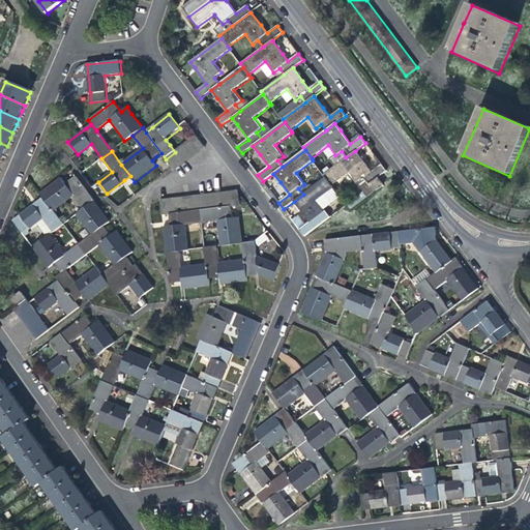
[(350,210),(374,192),(369,185),(378,178),(387,172),(382,165),(372,172),(364,164),(355,151),(346,157),(324,175),(326,178),(331,184),(348,172),(363,193),(347,205),(350,210)]
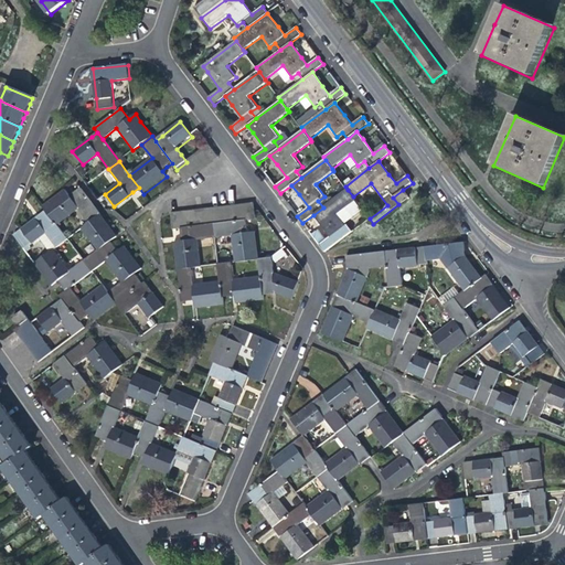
[(78,211),(88,224),(99,216),(92,205),(87,199),(80,190),(68,198),(64,192),(42,208),(46,214),(55,227),(78,211)]
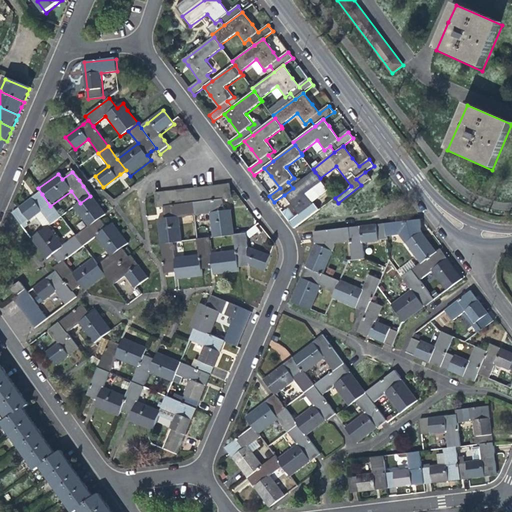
[(283,214),(289,223),(294,229),(319,210),(314,204),(313,205),(312,204),(329,191),(320,178),(315,172),(293,188),(284,195),(288,199),(286,201),(289,205),(291,204),(300,215),(296,218),(289,209),(283,214)]
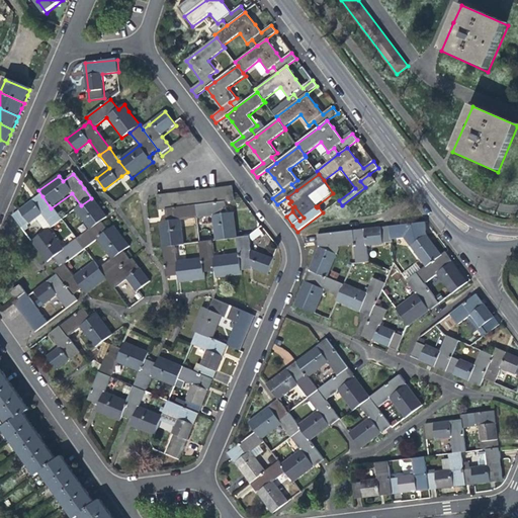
[(374,181),(369,174),(360,181),(365,187),(374,181)]
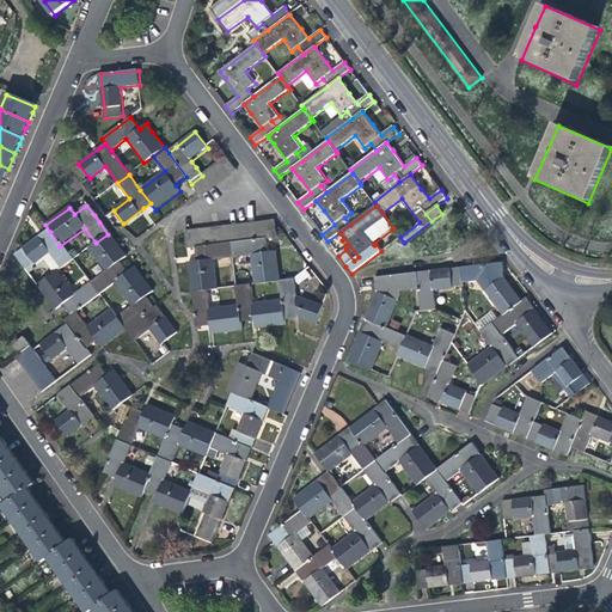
[(188,251),(196,250),(231,245),(267,240),(276,239),(275,221),(185,233),(188,251)]
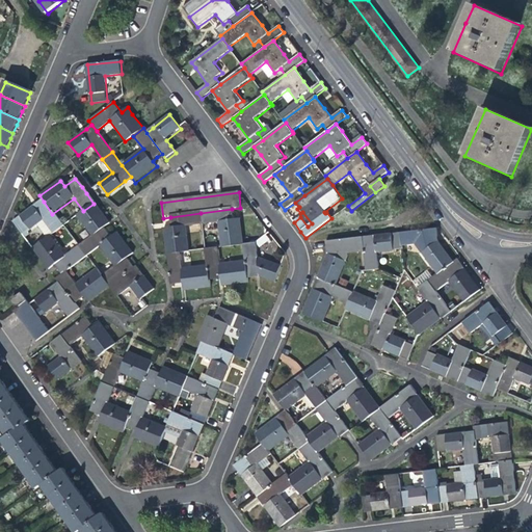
[(61,227),(52,214),(44,202),(28,212),(11,224),(21,237),(43,221),(52,234),(61,227)]
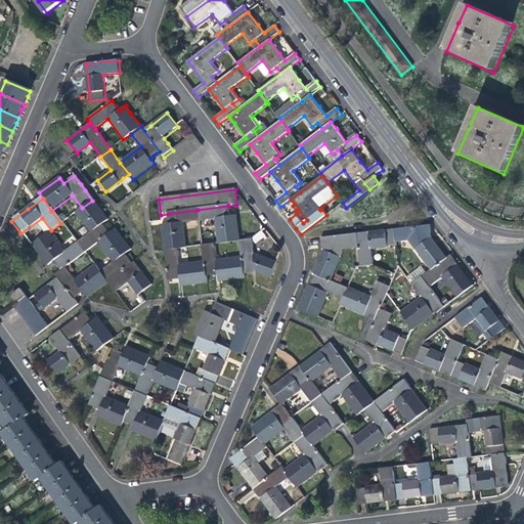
[(90,234),(77,245),(84,255),(97,245),(108,236),(101,226),(107,221),(102,214),(92,201),(82,208),(75,214),(90,234)]
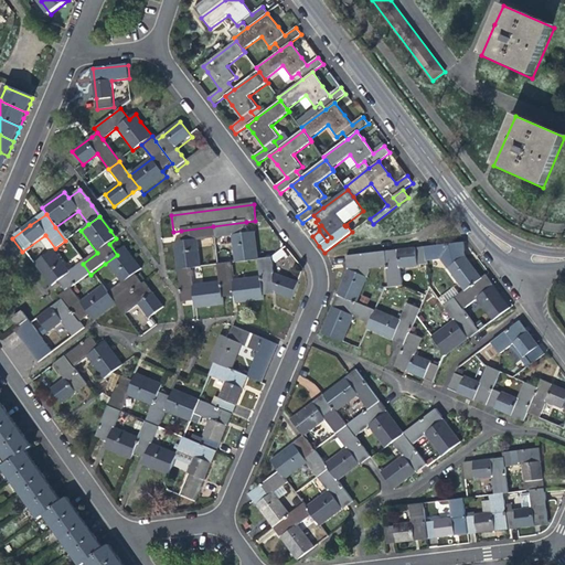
[(235,265),(257,263),(258,262),(257,248),(255,234),(247,235),(246,222),(213,226),(215,240),(232,237),(235,265)]
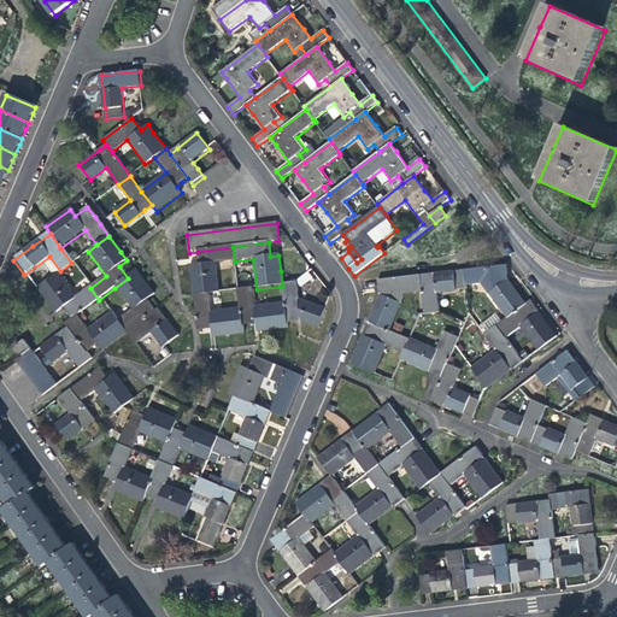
[(191,266),(194,297),(209,295),(219,294),(216,264),(235,262),(233,247),(198,252),(198,259),(199,265),(191,266)]
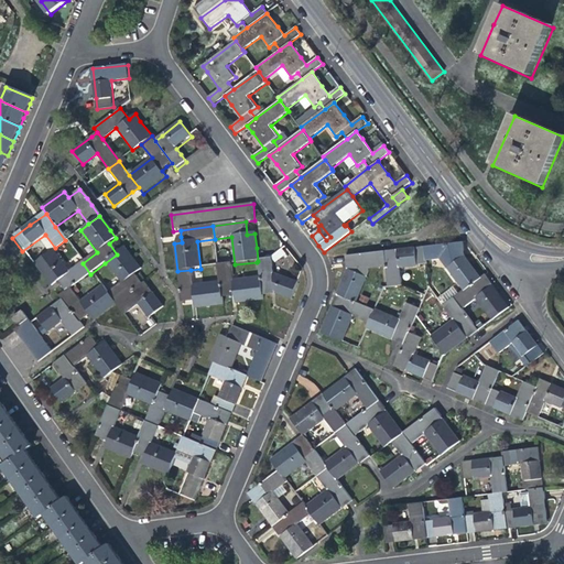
[(442,259),(466,291),(481,279),(466,257),(465,253),(464,242),(424,247),(426,261),(442,259)]
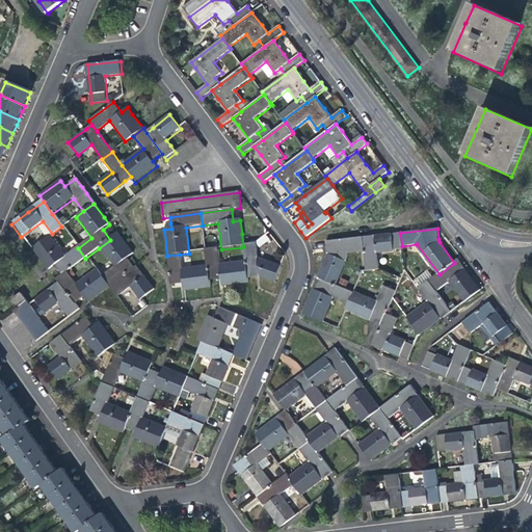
[(402,250),(402,246),(400,233),(370,236),(362,237),(364,249),(366,269),(381,267),(379,253),(402,250)]
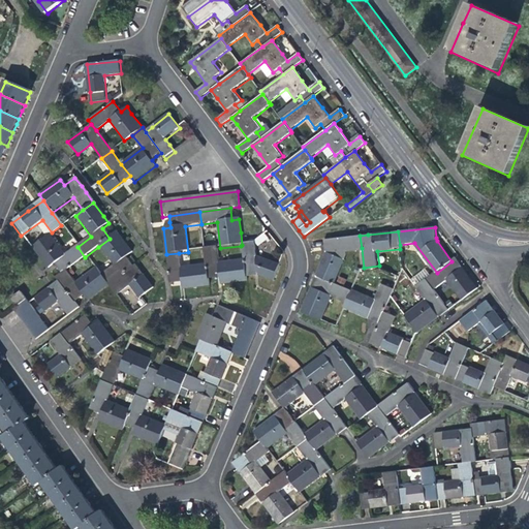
[(114,268),(100,278),(107,288),(132,270),(125,259),(132,254),(125,245),(116,234),(110,239),(98,247),(114,268)]
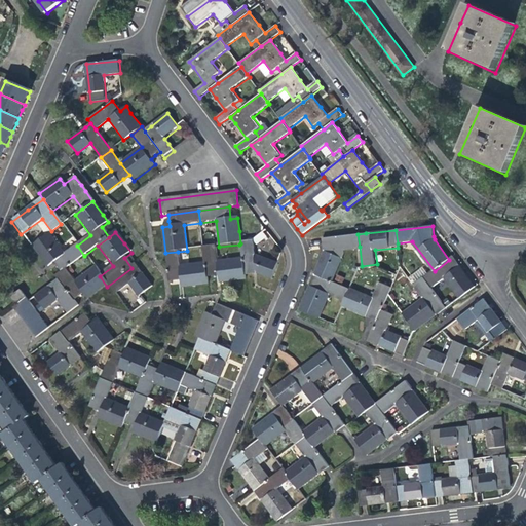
[(52,264),(61,274),(65,271),(84,256),(77,246),(64,256),(48,234),(31,247),(39,258),(46,269),(52,264)]
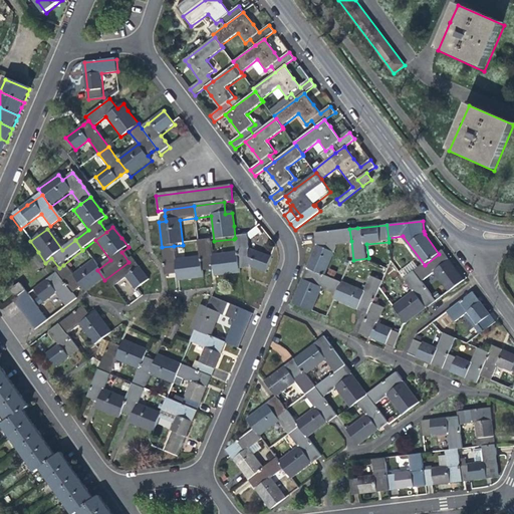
[(339,243),(351,241),(349,229),(315,233),(316,243),(316,248),(308,266),(325,273),(339,243)]
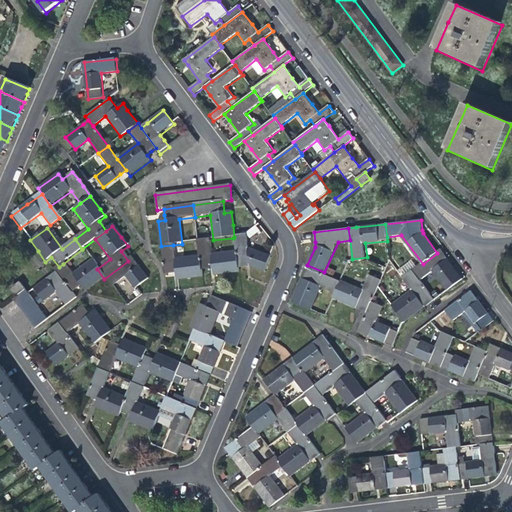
[(248,236),(234,237),(233,238),(235,254),(237,268),(248,267),(263,274),(270,258),(260,254),(255,252),(254,255),(250,252),(248,236)]
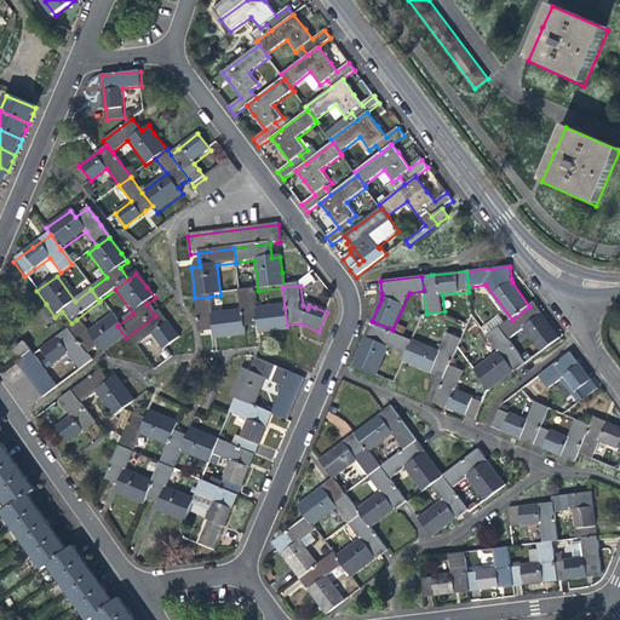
[(288,333),(287,325),(285,308),(256,310),(253,291),(240,293),(242,313),(245,328),(257,327),(258,336),(271,334),(288,333)]
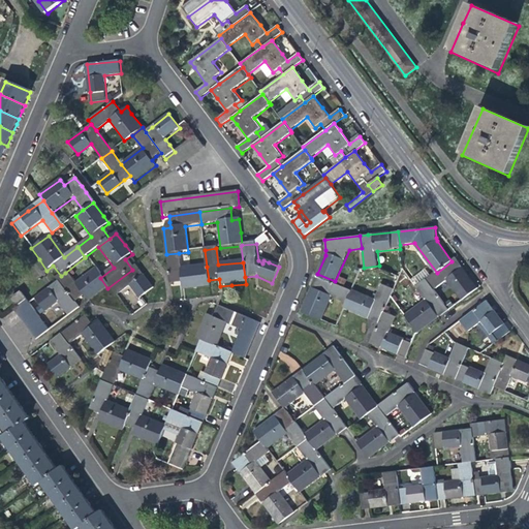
[(209,288),(209,280),(207,267),(181,270),(179,253),(166,254),(167,263),(169,284),(182,283),(183,291),(209,288)]
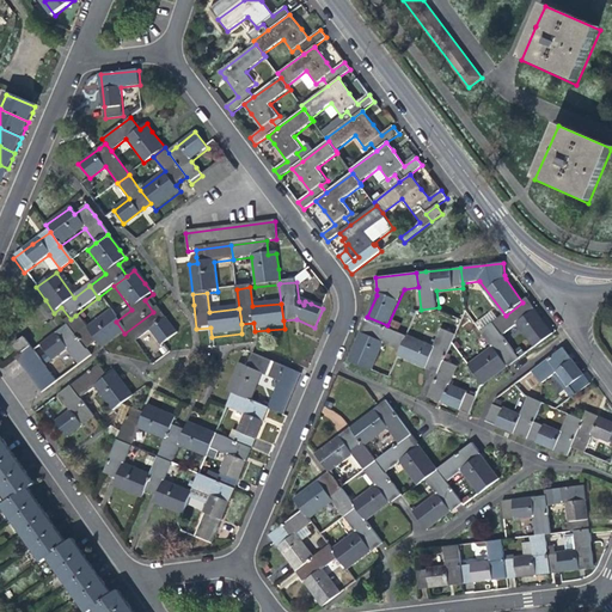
[(528,299),(522,303),(506,316),(499,320),(494,324),(503,336),(518,326),(534,349),(554,335),(539,316),(532,306),(528,299)]
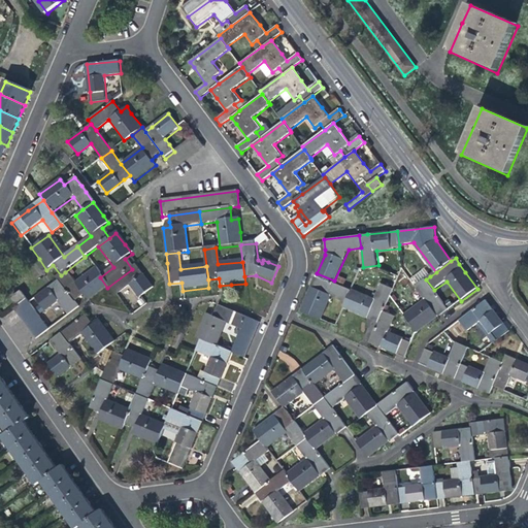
[(134,267),(132,269),(107,288),(116,298),(129,289),(138,301),(152,291),(140,275),(134,267)]
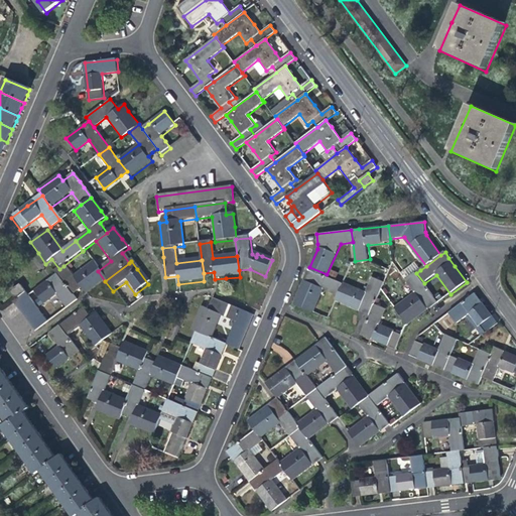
[(73,278),(63,266),(59,269),(52,273),(56,278),(57,277),(72,296),(81,290),(85,295),(105,281),(98,271),(93,264),(73,278)]
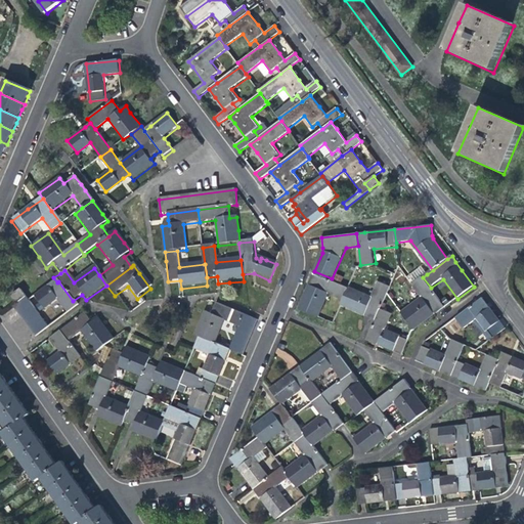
[(407,279),(411,285),(423,277),(427,274),(423,269),(407,279)]
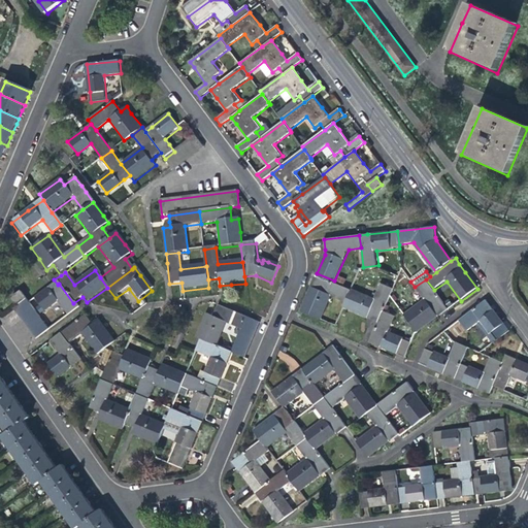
[(330,297),(344,304),(352,289),(334,281),(317,273),(310,288),(301,309),(320,318),(330,297)]
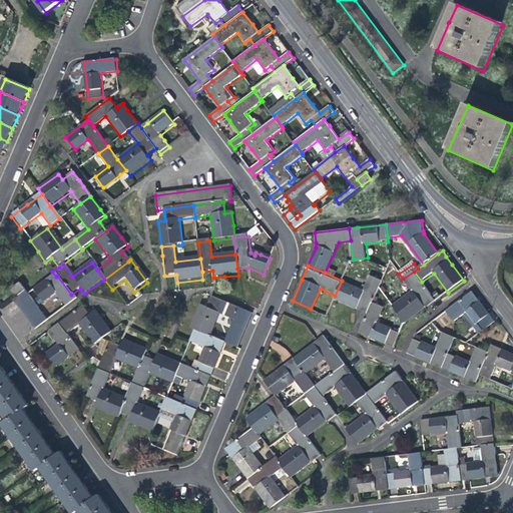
[(437,301),(422,282),(414,272),(403,279),(413,293),(395,307),(407,323),(424,311),(437,301)]
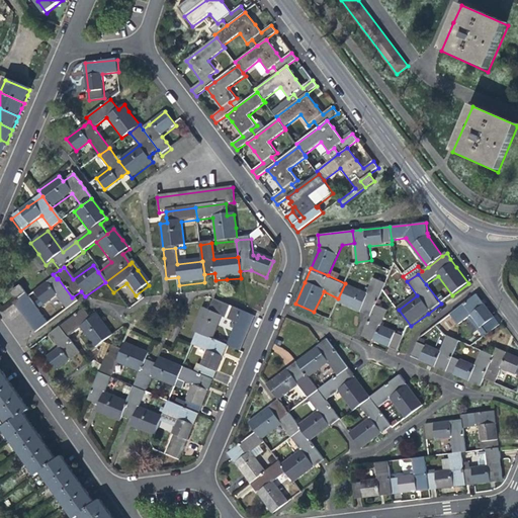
[(345,281),(345,283),(338,298),(337,300),(349,307),(371,316),(375,307),(386,282),(371,275),(364,289),(345,281)]
